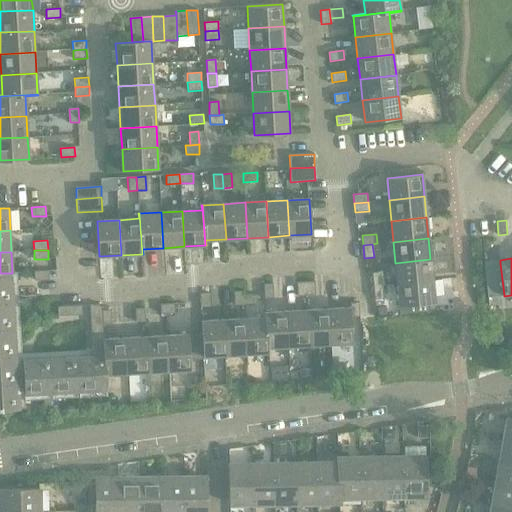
[(430,259),(395,263),(397,284),(432,280),(430,259)]
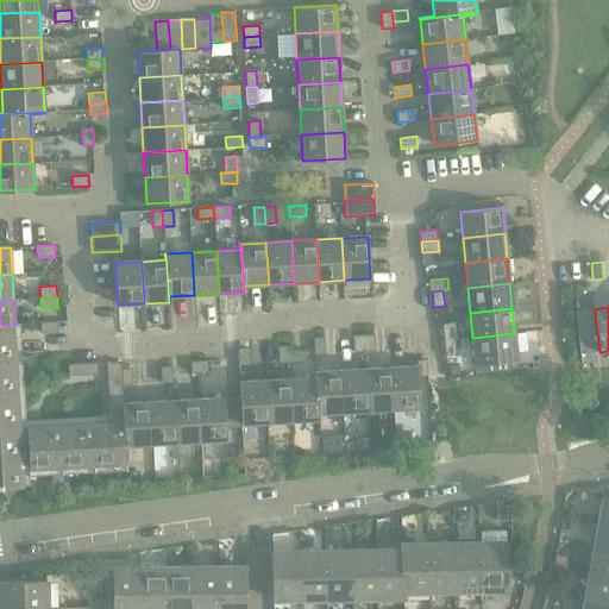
[(595,313),(577,315),(581,353),(600,351),(595,313)]
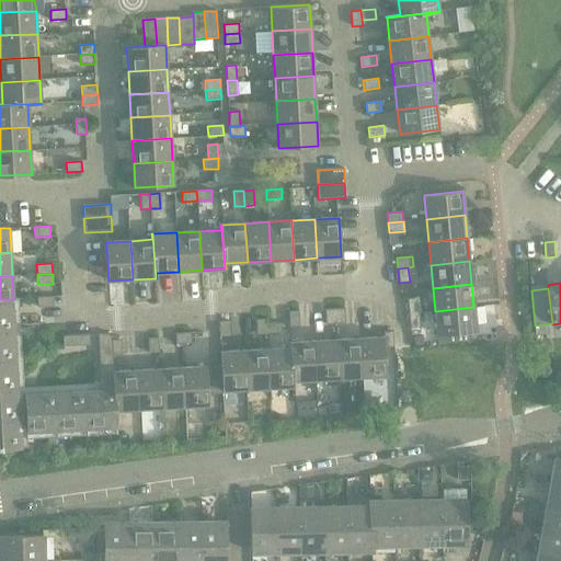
[(54,297),(38,297),(38,308),(54,307),(54,297)]
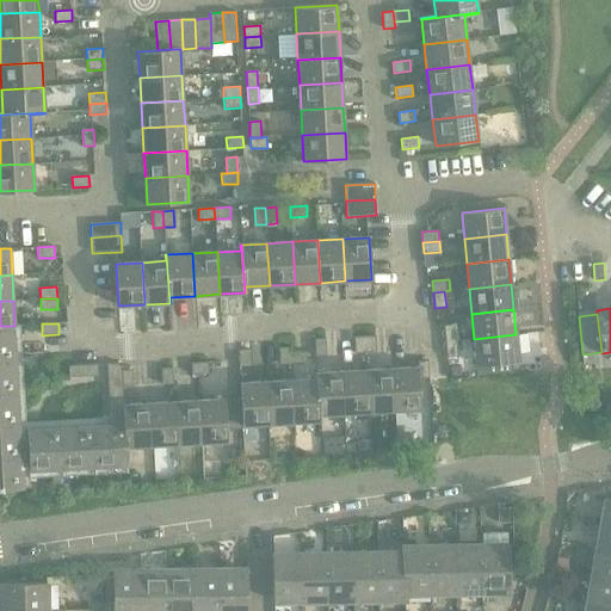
[(444,326),(445,341),(456,340),(455,325),(444,326)]
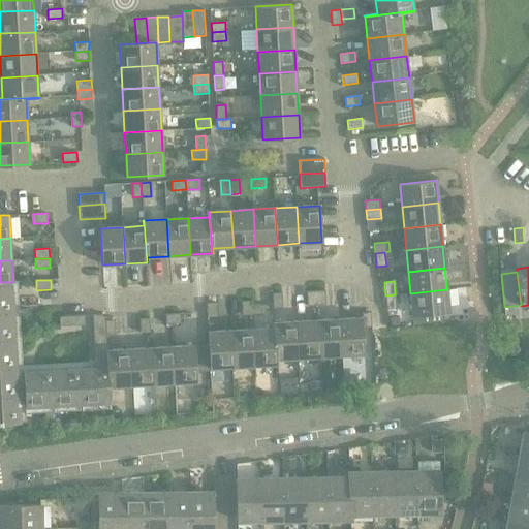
[(12,282),(0,282),(0,310),(13,310),(11,283),(12,283),(12,282)]
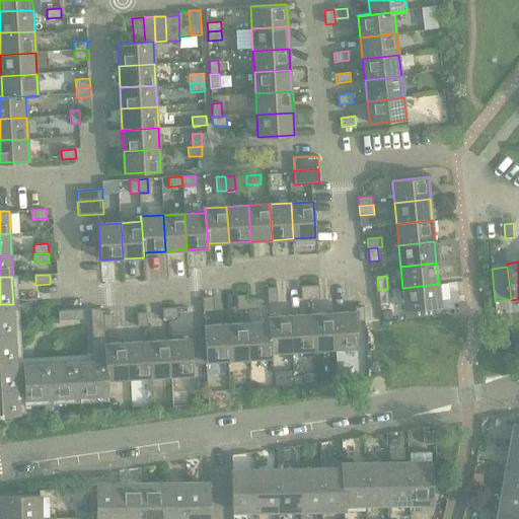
[(438,284),(402,288),(404,310),(441,306),(438,284)]
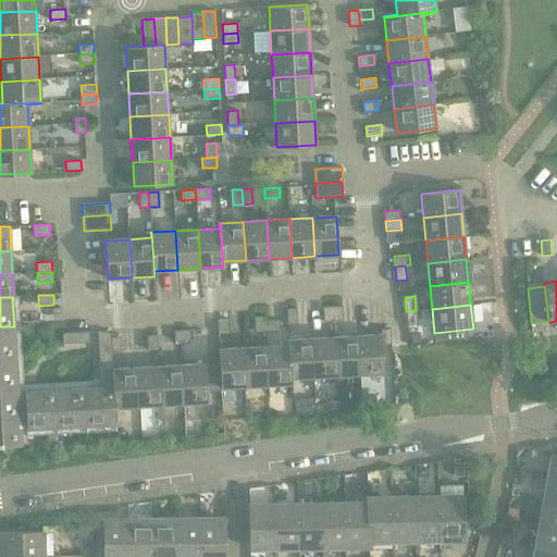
[(333,321),(332,306),(322,307),(323,322),(333,321)]
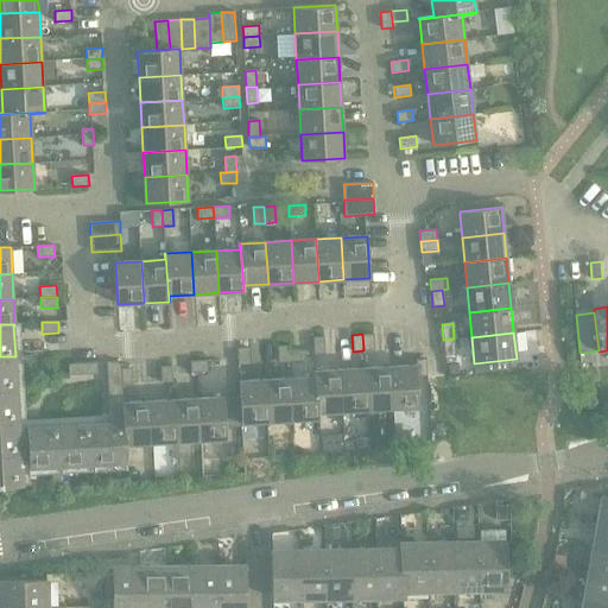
[(373,334),(362,334),(363,350),(374,350),(373,334)]
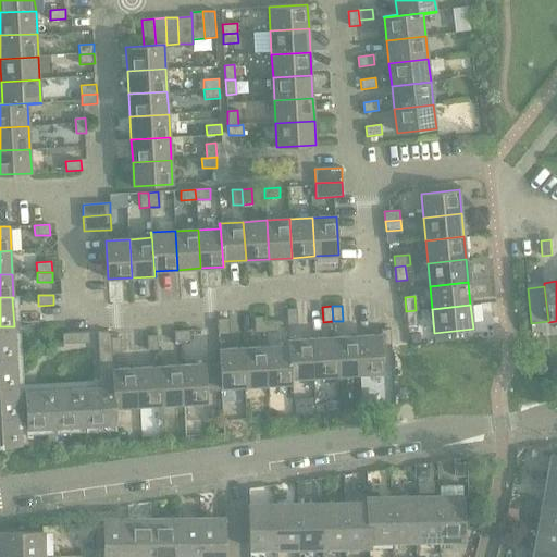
[(286,309),(287,324),(297,323),(297,308),(286,309)]
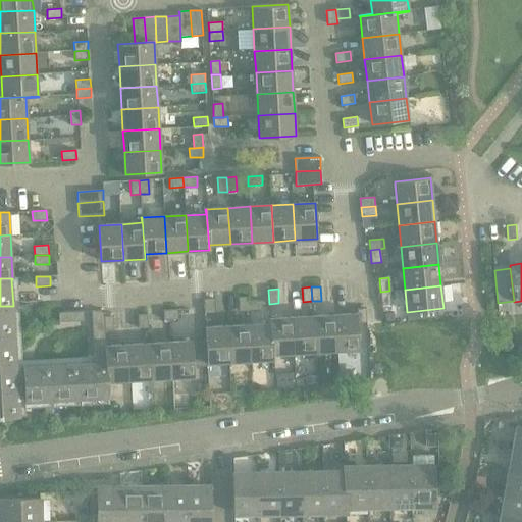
[(389,291),(380,292),(381,306),(392,305),(389,291)]
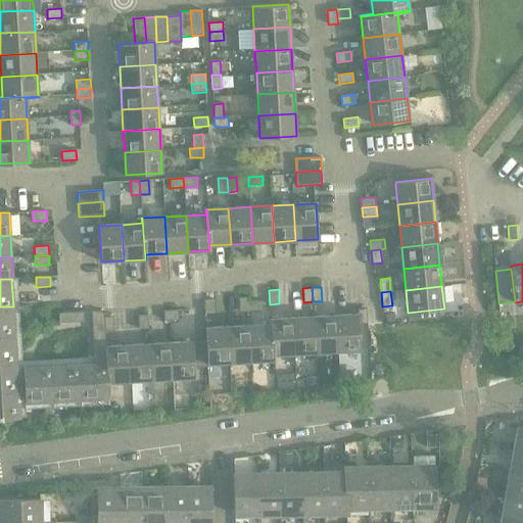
[(248,312),(248,301),(247,297),(238,297),(239,312),(248,312)]
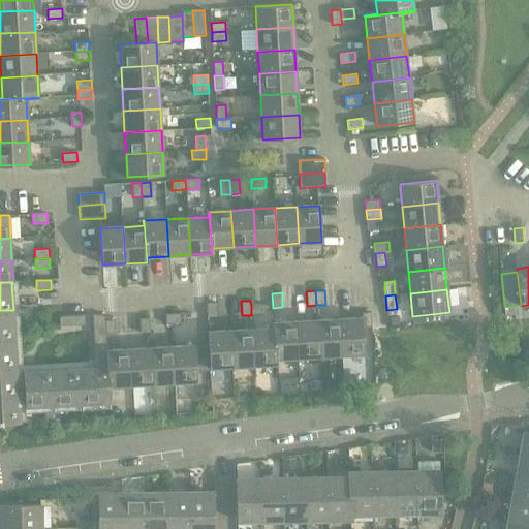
[(206,303),(207,317),(216,317),(216,303),(206,303)]
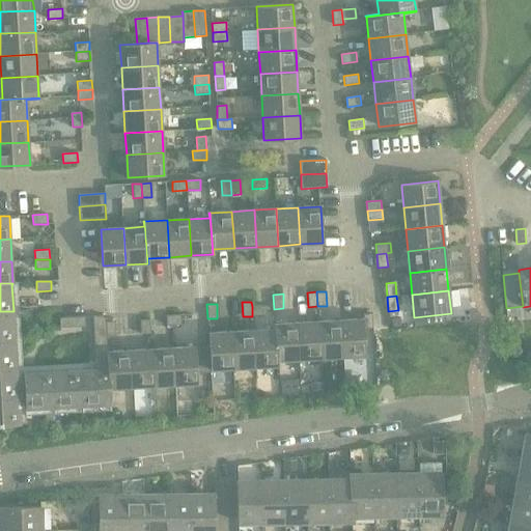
[(266,306),(252,306),(252,316),(267,315),(266,306)]
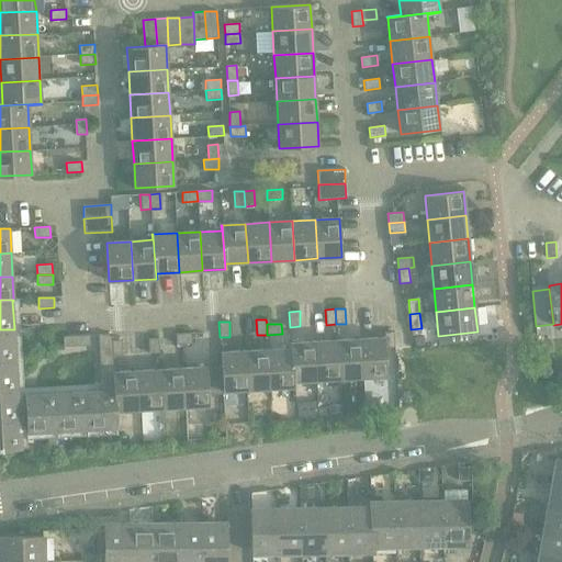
[(14,329),(0,329),(0,359),(15,359),(14,329)]
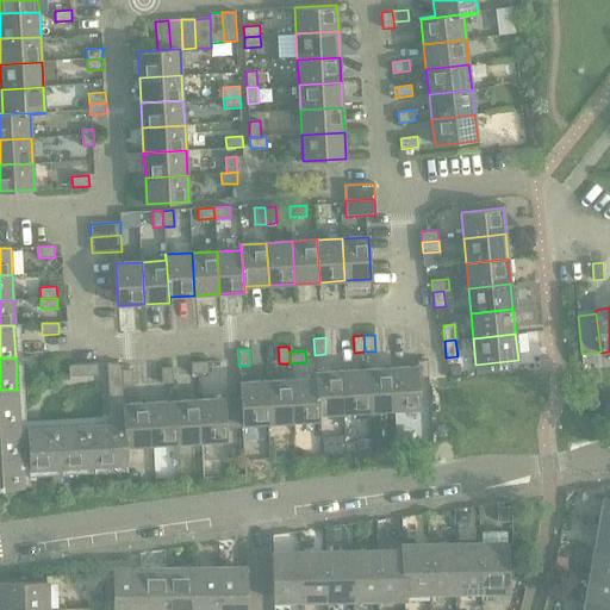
[(393,410),(419,409),(418,378),(429,377),(428,360),(416,361),(416,367),(391,368),(393,410)]
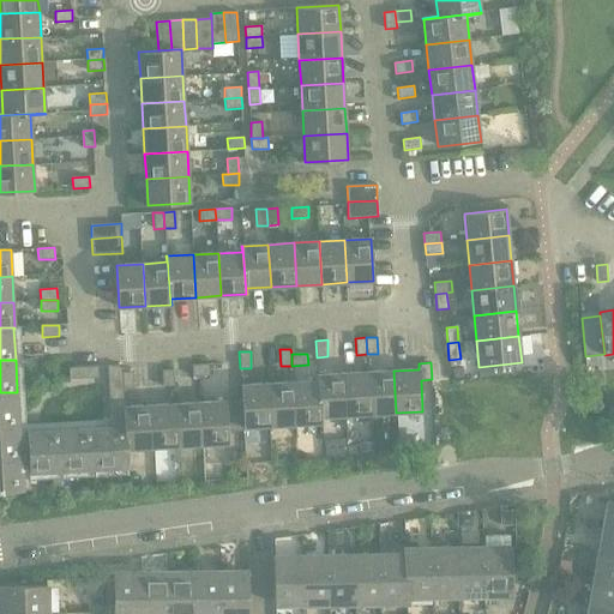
[(107,366),(109,404),(124,404),(124,389),(122,372),(121,365),(107,366)]
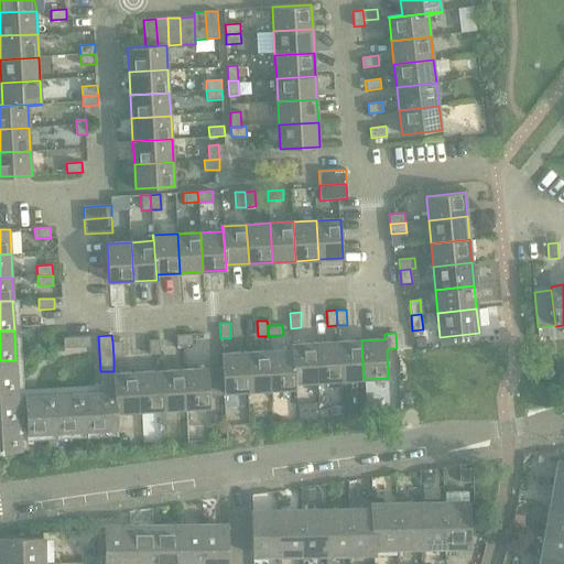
[(176,335),(176,346),(192,345),(192,335),(176,335)]
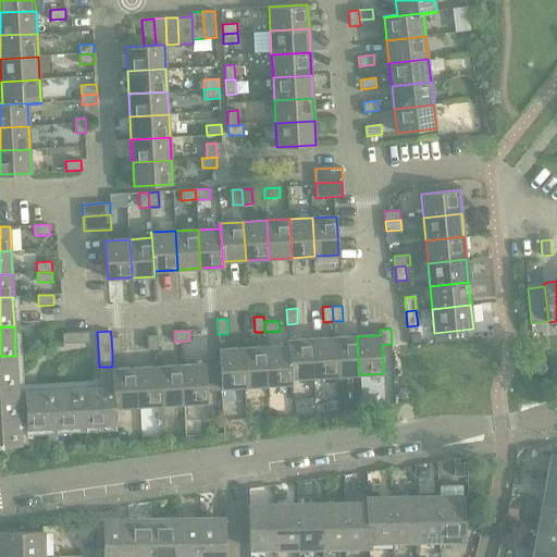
[(89,342),(89,332),(62,334),(63,344),(89,342)]
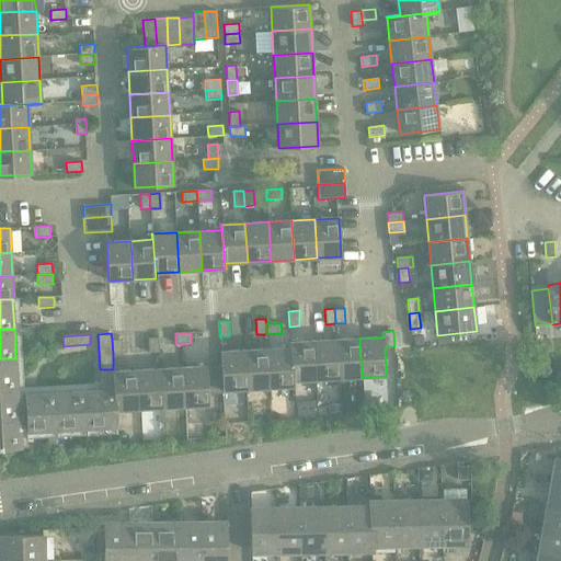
[(149,353),(159,353),(158,338),(148,338),(149,353)]
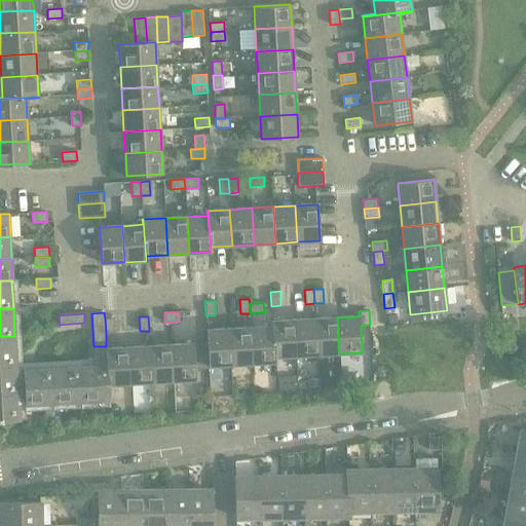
[(337,317),(315,318),(317,354),(339,353),(337,317)]
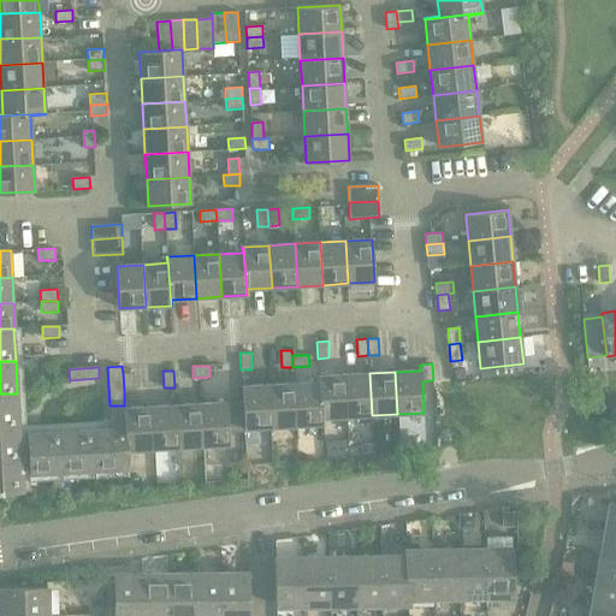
[(134,373),(123,373),(124,390),(135,390),(134,373)]
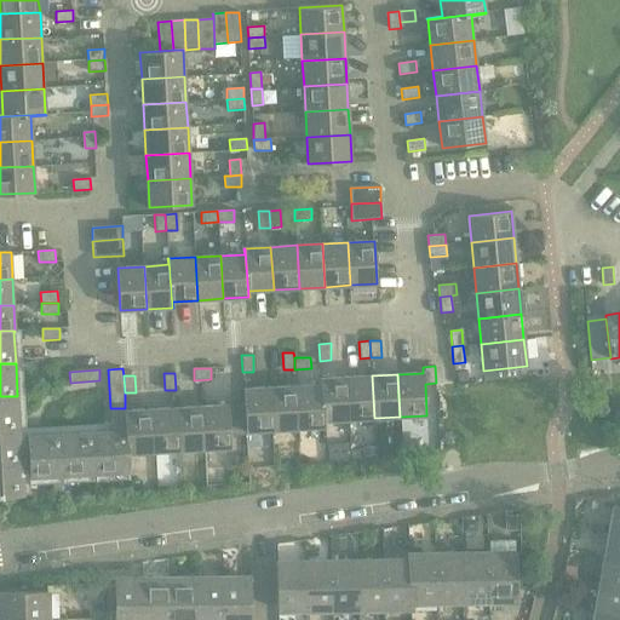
[(372,375),(346,377),(349,420),(374,418),(372,375)]
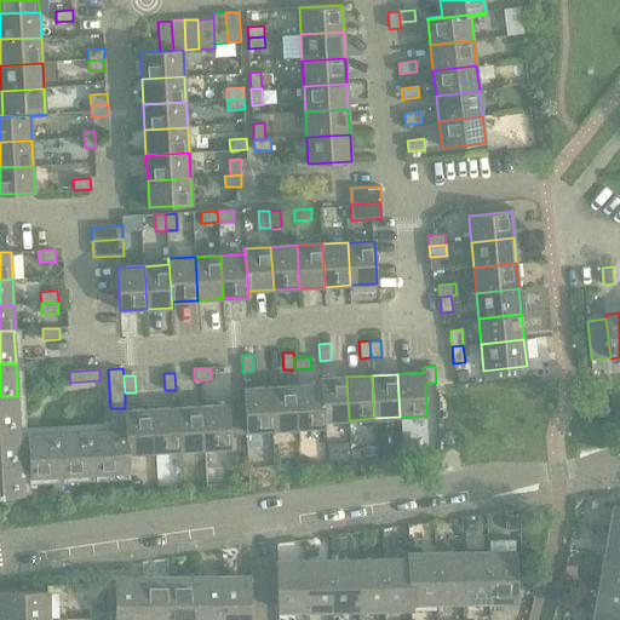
[(346,377),(321,378),(323,428),(325,428),(325,422),(349,420),(346,377)]
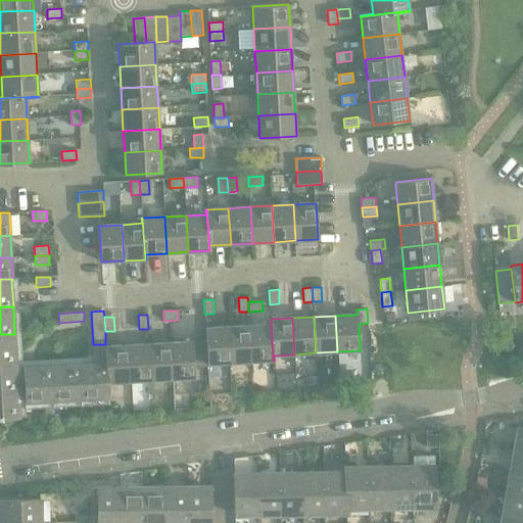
[(270,324),(249,326),(251,362),(273,361),(271,319),(270,319),(270,324)]
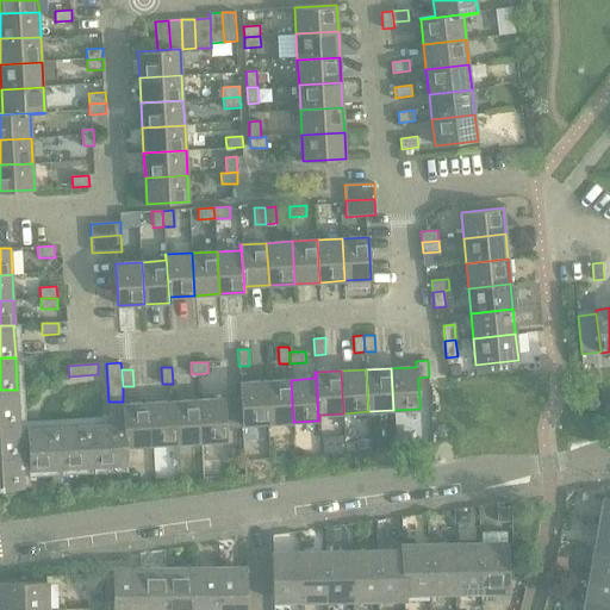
[(291,380),(266,381),(268,423),(293,422),(291,380)]
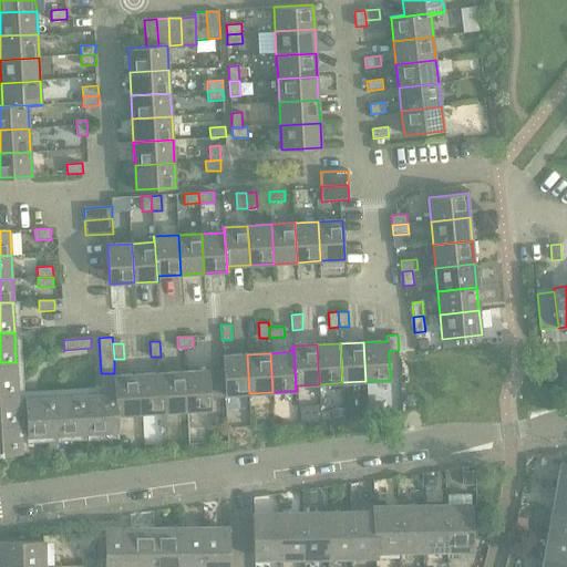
[(223,356),(224,370),(225,394),(249,393),(247,354),(223,356)]
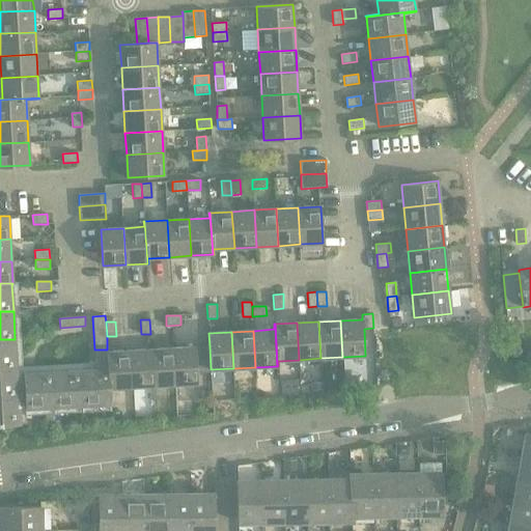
[(15,339),(0,339),(0,367),(17,367),(15,339)]
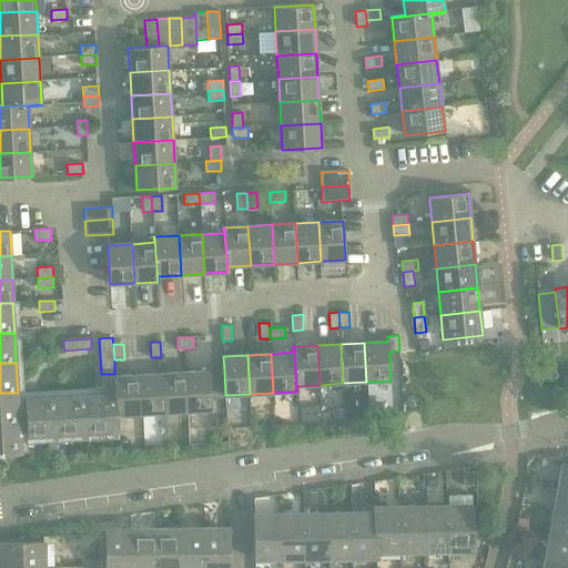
[(210,371),(185,373),(188,412),(212,411),(211,399),(210,372),(210,371)]
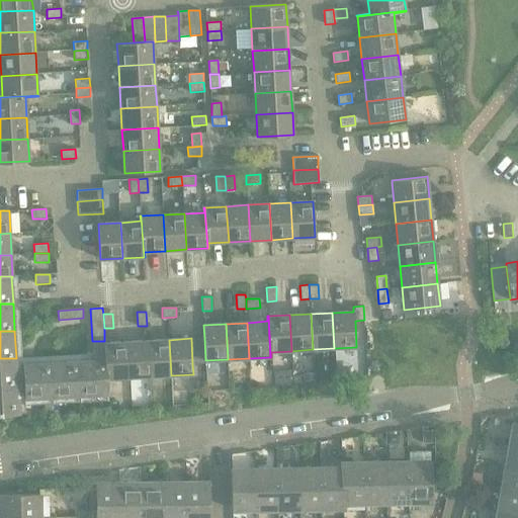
[(204,338),(191,339),(192,364),(206,363),(205,360),(204,338)]
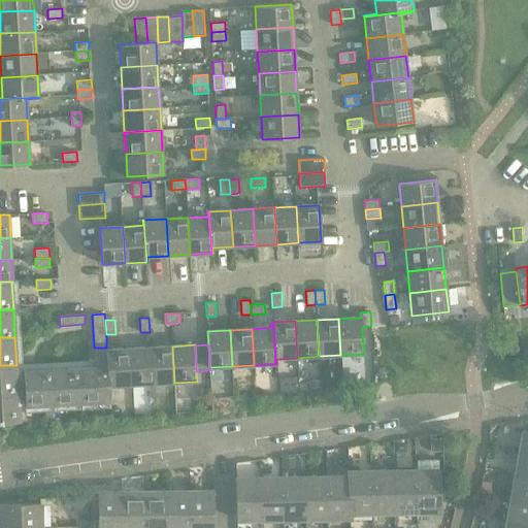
[(172,347),(151,348),(153,384),(174,383),(172,347)]
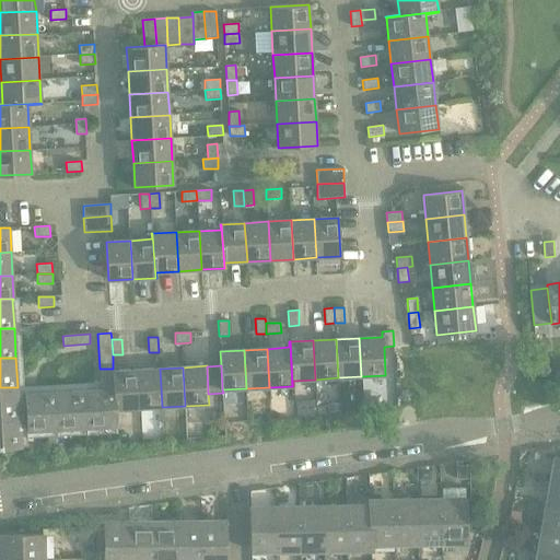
[(113,369),(100,369),(101,388),(113,388),(112,371),(113,371),(113,369)]
